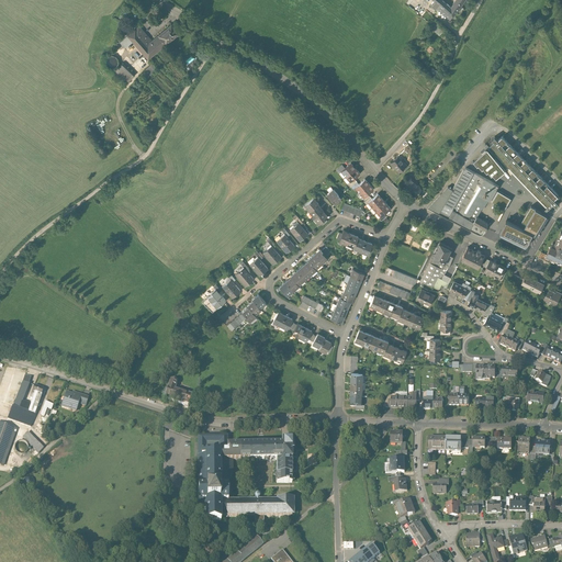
[(433,0),(430,4),(437,9),(440,4),(448,10),(445,14),(450,18),(457,9),(450,4),(444,0),(433,0)]
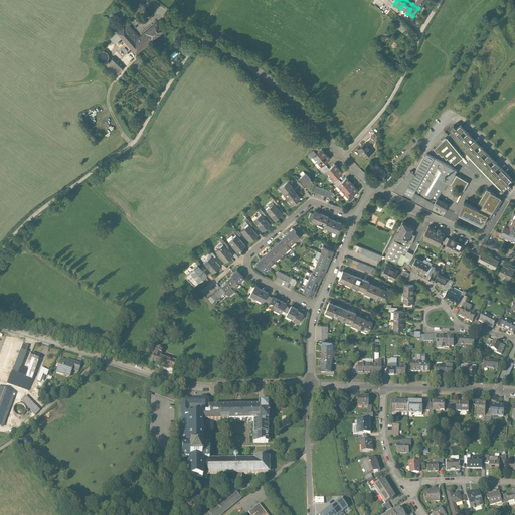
[(385,14),(392,19),(394,16),(387,11),(385,14)]
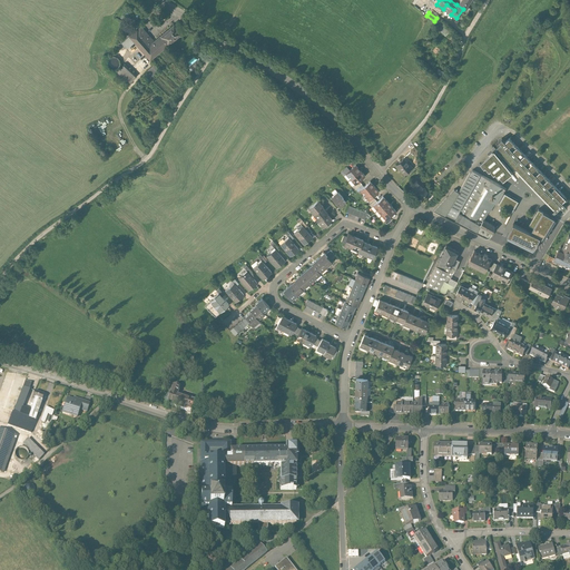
[(144,25),(125,41),(129,47),(137,40),(153,59),(185,32),(177,22),(157,39),(144,25)]
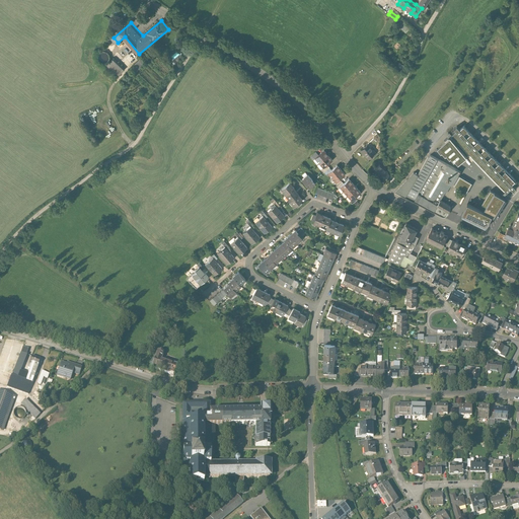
[(148,62),(143,57),(132,67),(137,72),(148,62)]
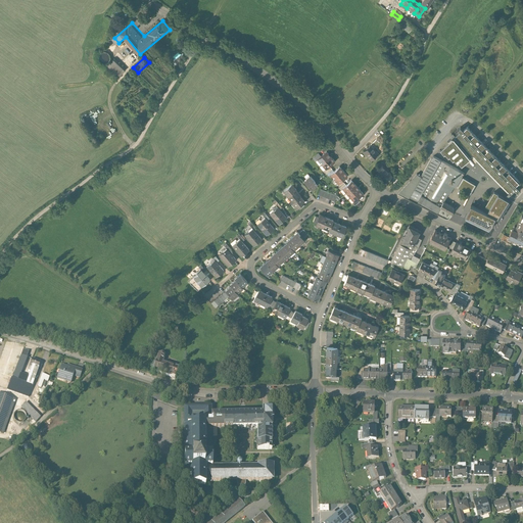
[(127,69),(115,58),(108,65),(120,77),(127,69)]
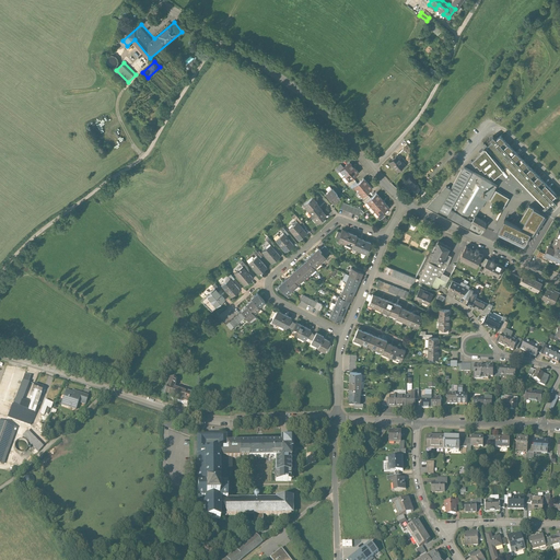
[(492,143),(500,151),(509,144),(504,140),(505,139),(501,136),(497,140),(493,136),(490,139),(493,142),(492,143)]
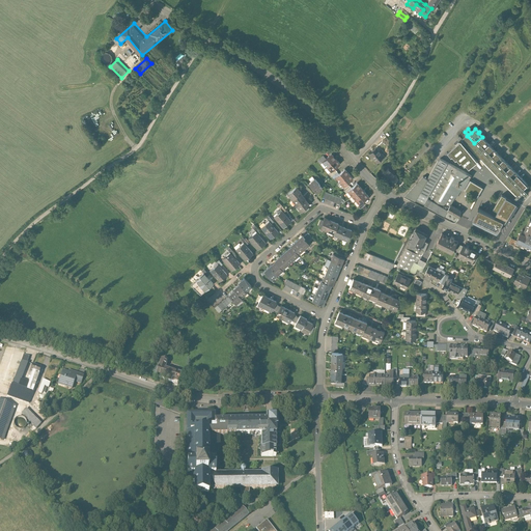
[(474,143),(467,136),(459,142),(467,150),(470,148),(516,197),(521,193),(509,182),(503,173),(495,166),(488,159),(481,151),(474,143)]
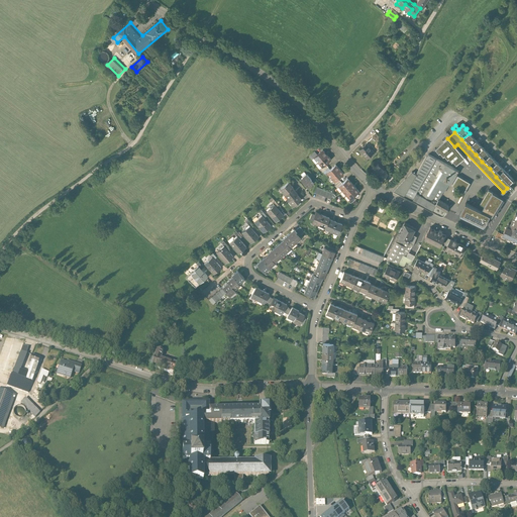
[(470,132),(470,133),(461,139),(469,147),(476,140),(473,136),(474,136),(470,132)]
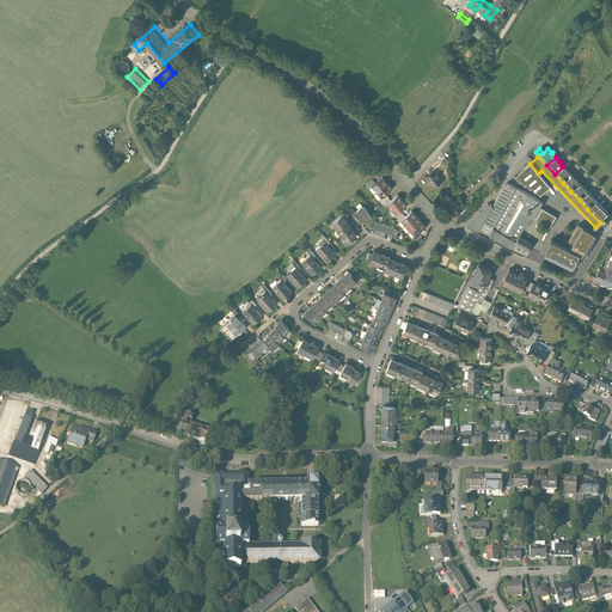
[(538,173),(530,164),(515,178),(520,183),(521,182),(525,187),(526,185),(530,189),(532,188),(536,193),(537,191),(540,195),(550,188),(538,173)]
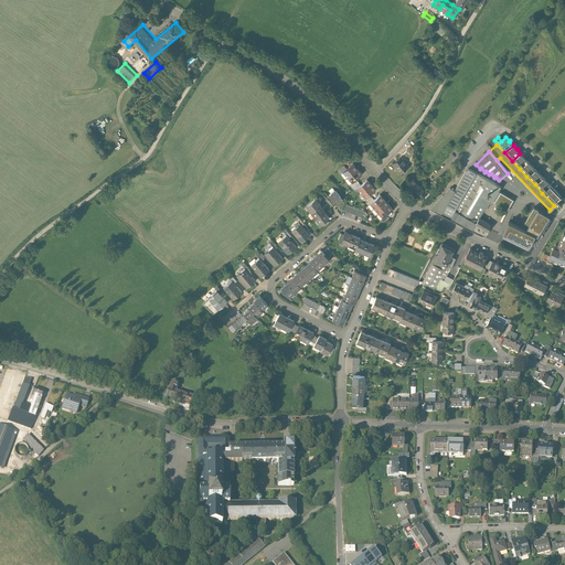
[(521,152),(520,153),(512,161),(520,169),(528,161),(524,158),(525,157),(521,152)]
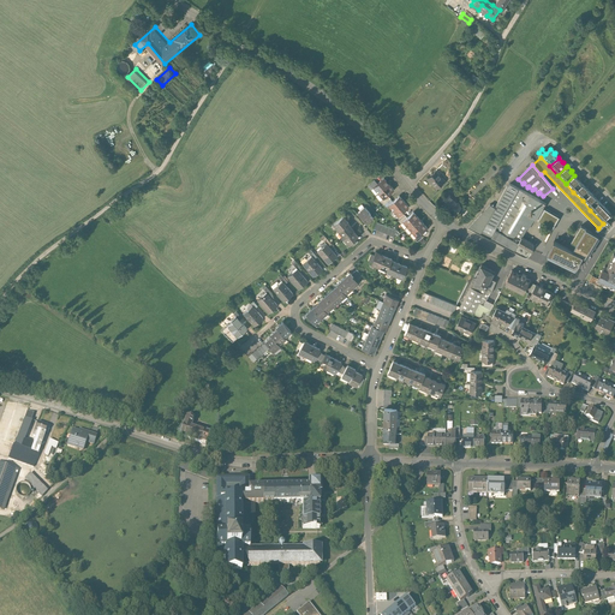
[(436,189),(446,179),(436,169),(427,178),(436,189)]
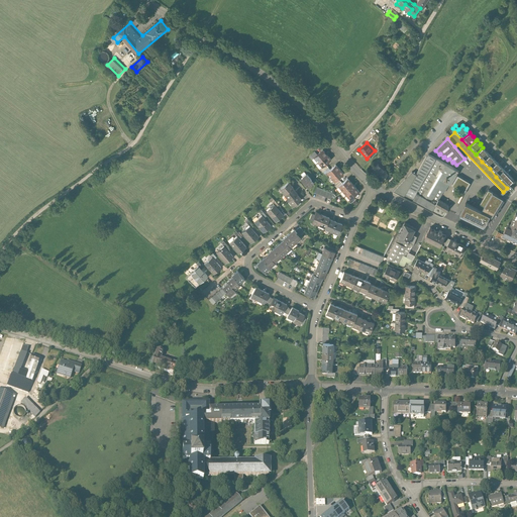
[(476,154),(482,162),(490,154),(487,151),(488,150),(484,147),(483,147),(476,154)]
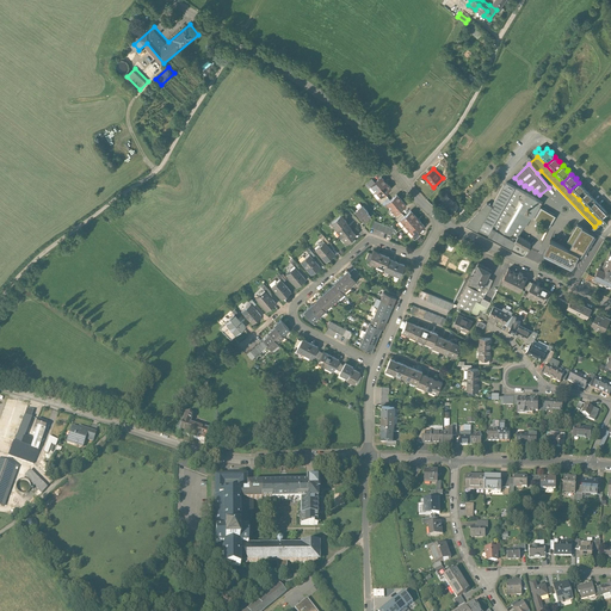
[(370,186),(375,191),(386,180),(381,176),(370,186)]
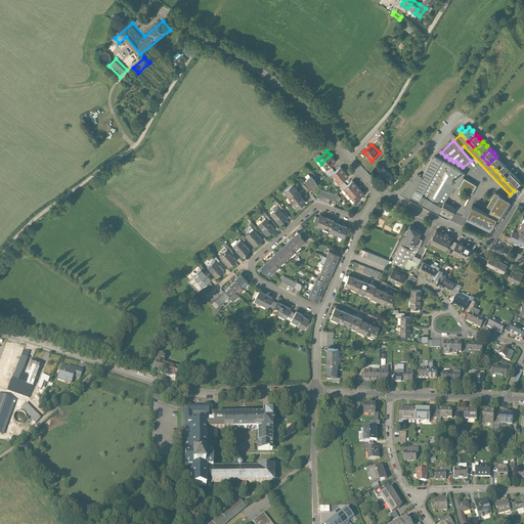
[(335,160),(331,155),(321,164),(325,168),(335,160)]
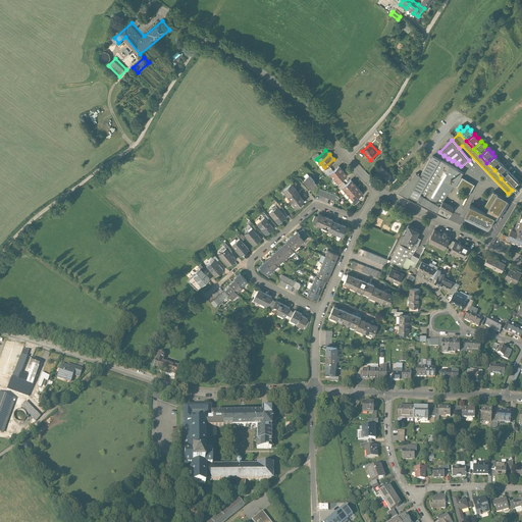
[(496,156),(494,156),(486,163),(494,170),(502,163),(499,160),(500,159),(496,156)]
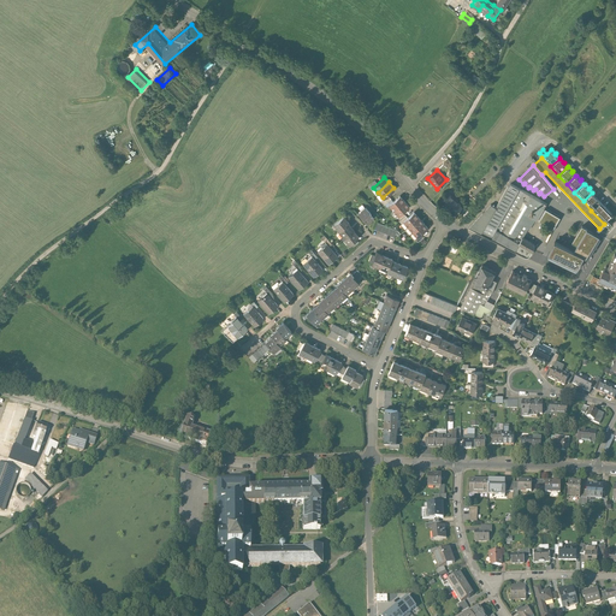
[(508,187),(496,208),(491,206),(469,229),(473,231),(526,259),(528,259),(529,258),(531,258),(534,249),(534,248),(534,247),(533,246),(522,240),(528,230),(526,227),(528,224),(532,225),(534,220),(537,223),(546,205),(510,185),(508,187)]
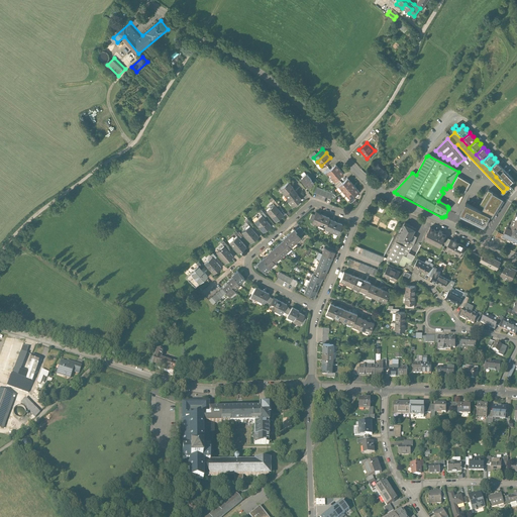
[(381,180),(388,172),(376,162),(370,170),(381,180)]
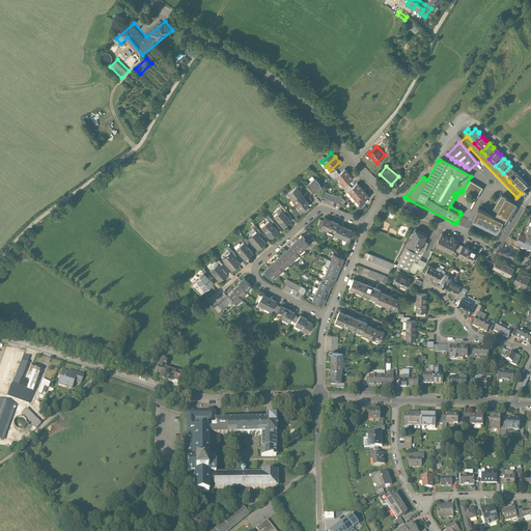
[(503,173),(509,182),(518,173),(514,170),(510,166),(503,173)]
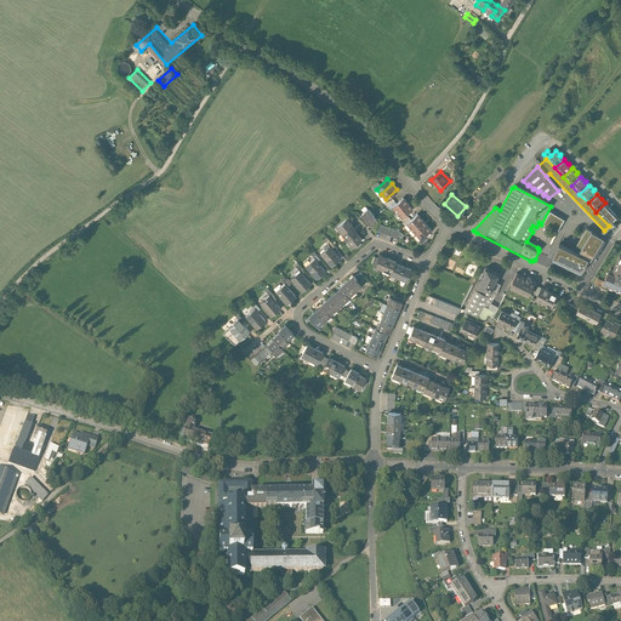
[(392,208),(396,212),(408,201),(403,197),(392,208)]
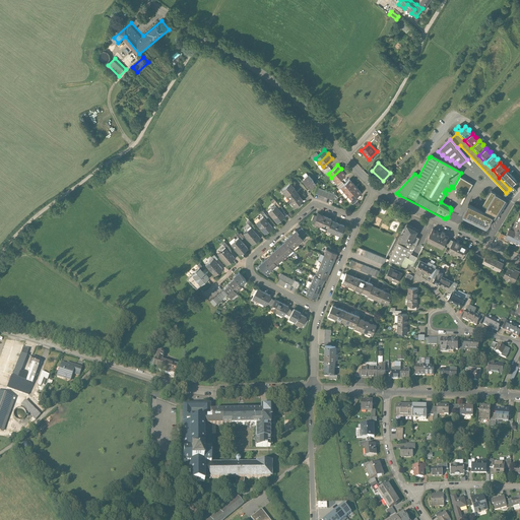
[(345,174),(341,169),(331,178),(335,182),(345,174)]
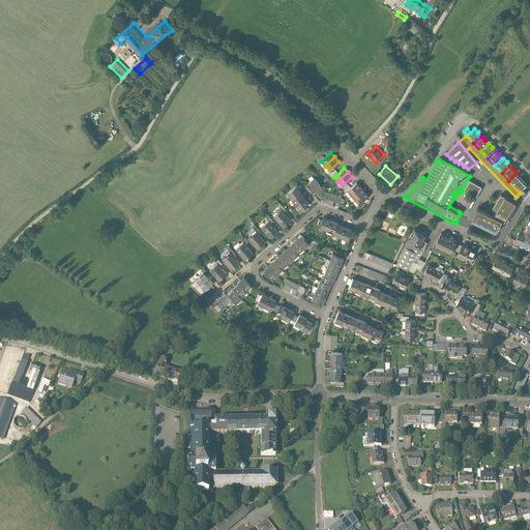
[(528,185),(517,173),(508,181),(520,193),(516,197),(518,199),(523,193),(525,195),(528,193),(524,188),(528,185)]
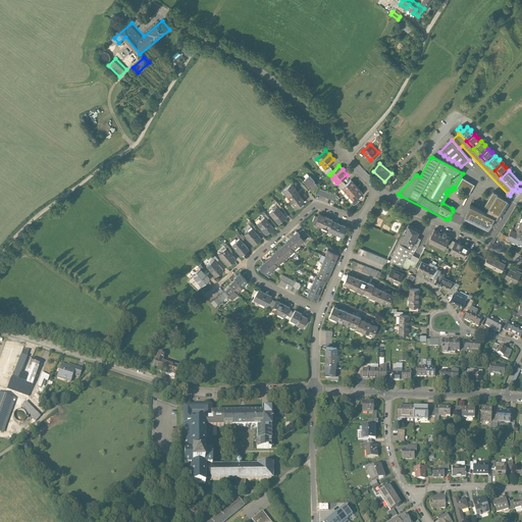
[(309,174),(303,179),(310,189),(317,183),(309,174)]
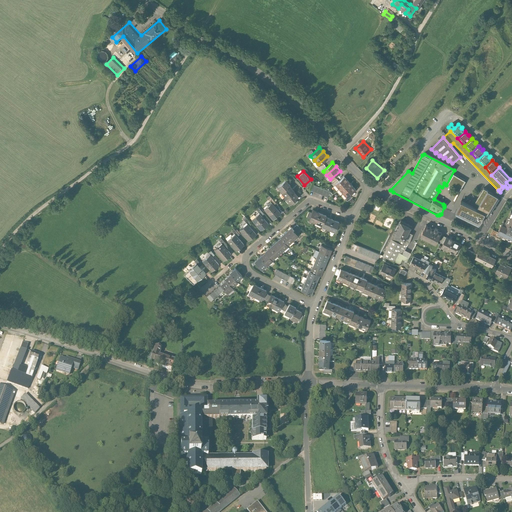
[(334,184),(338,188),(348,180),(344,175),(334,184)]
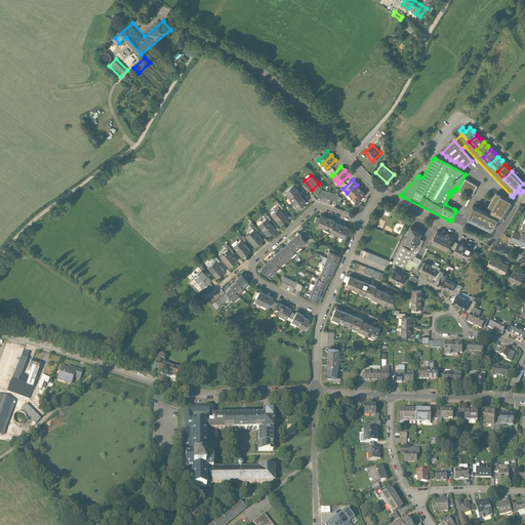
[(471,198),(478,187),(465,179),(458,190),(467,195),(471,198)]
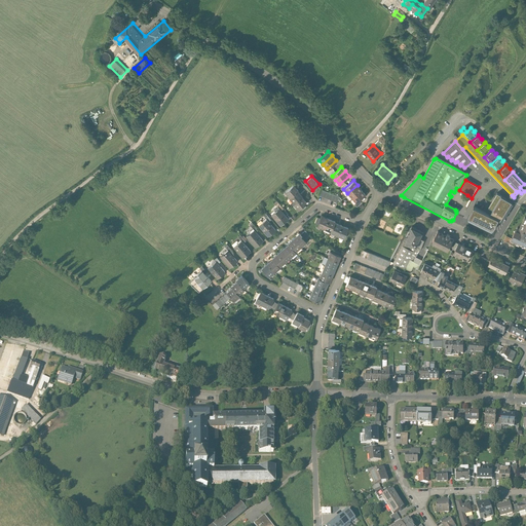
[(285,191),(290,197),(298,190),(298,189),(293,184),(285,191)]
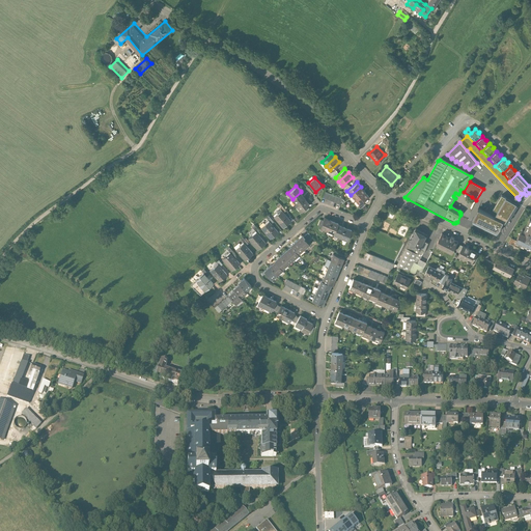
[(365,192),(361,187),(351,195),(356,200),(365,192)]
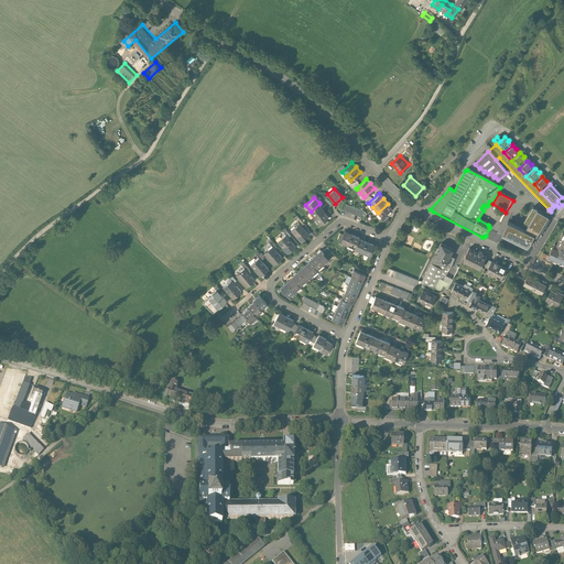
[(364,210),(345,203),(342,209),(361,217),(364,210)]
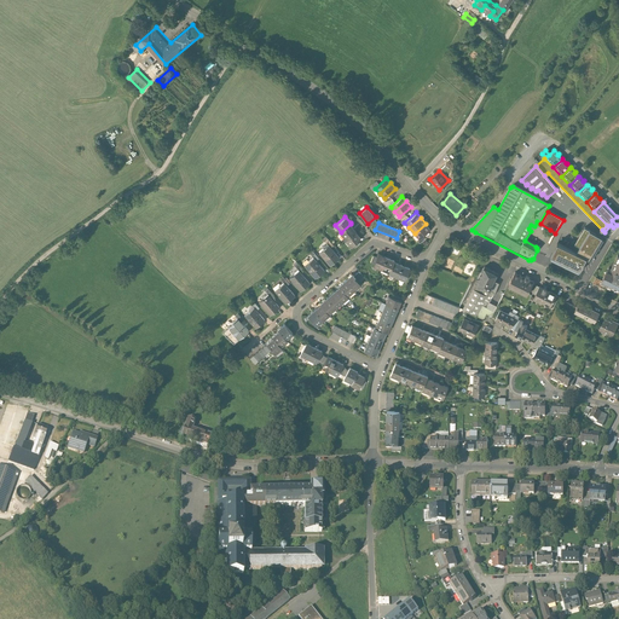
[(340,232),(346,239),(356,230),(351,224),(341,232),(340,232)]
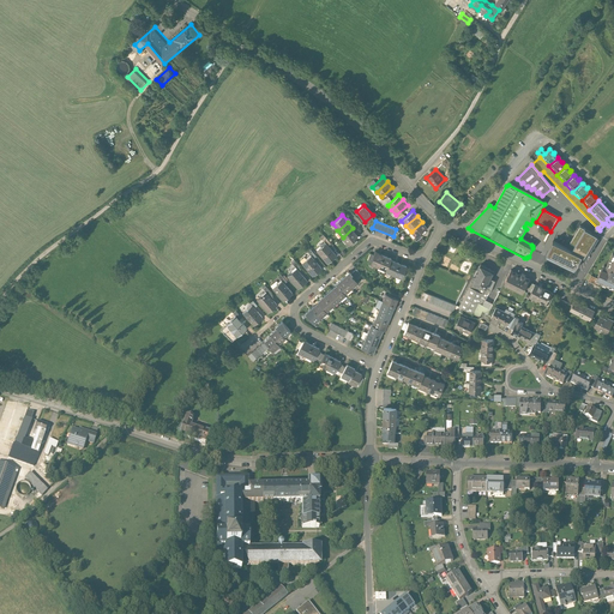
[(415,236),(427,227),(422,222),(411,232),(415,236)]
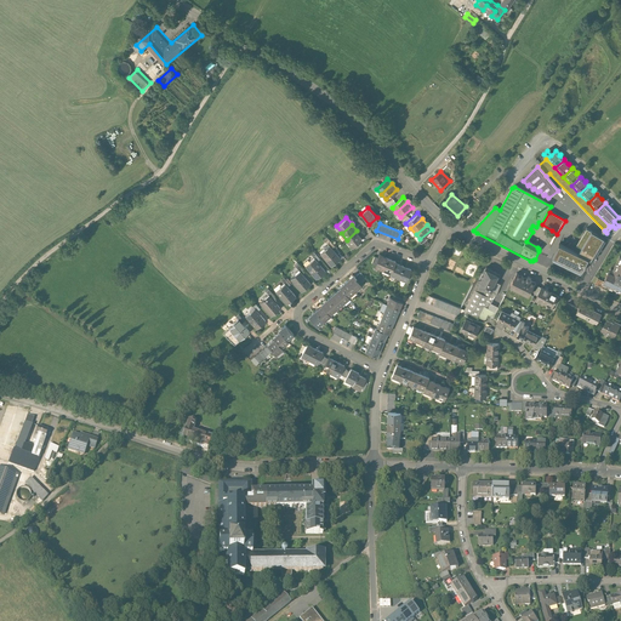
[(588,261),(591,262),(604,239),(587,229),(576,246),(582,250),(579,255),(559,245),(553,258),(582,273),(588,261)]
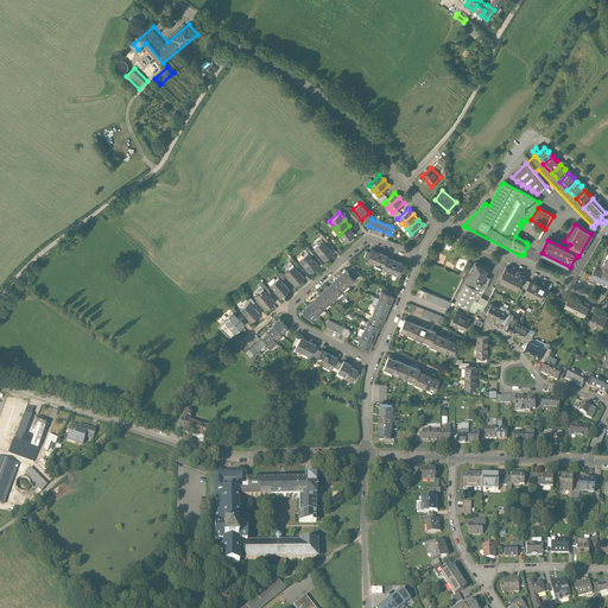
[(339,235),(344,242),(355,233),(349,226),(340,235),(339,235)]
